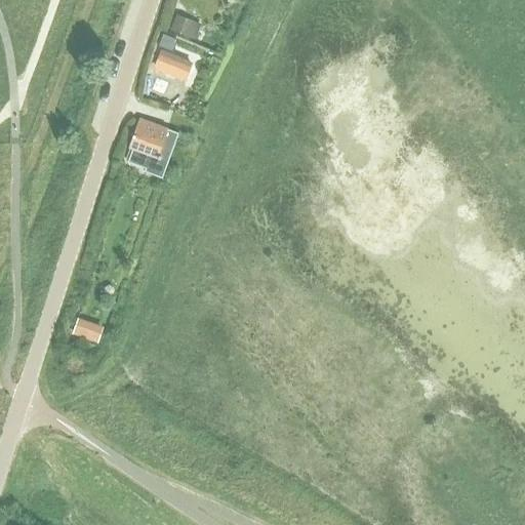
[(200,24),(175,14),(168,30),(194,40),(200,24)]
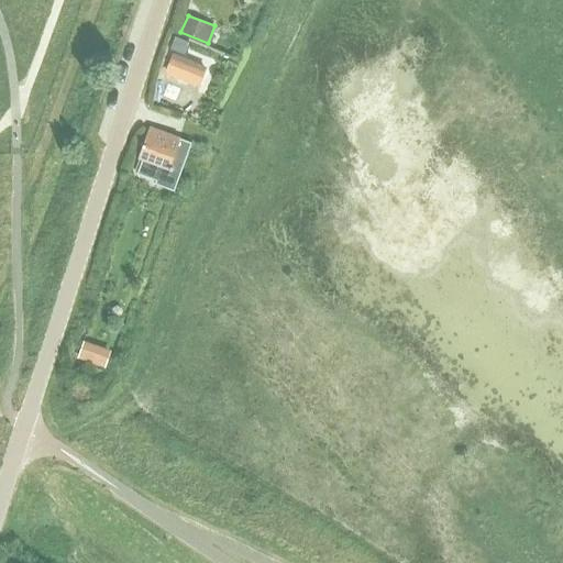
[(188,42),(174,36),(169,47),(184,53),(188,42)]
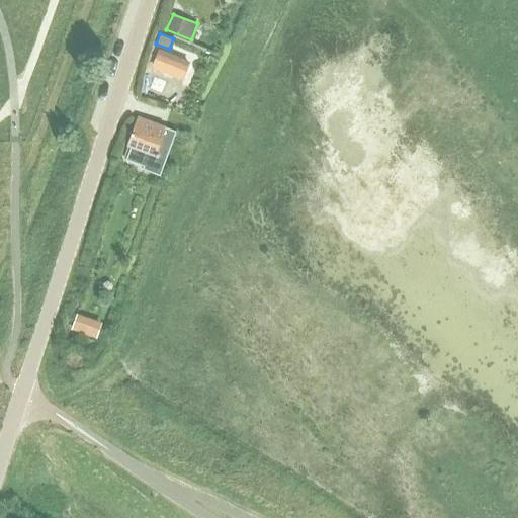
[(159,50),(152,66),(182,79),(189,63),(159,50)]
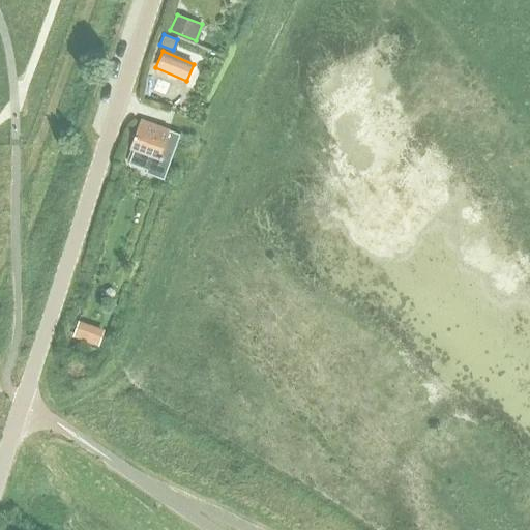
[(156,80),(151,93),(159,96),(164,87),(166,82),(156,79),(156,80)]
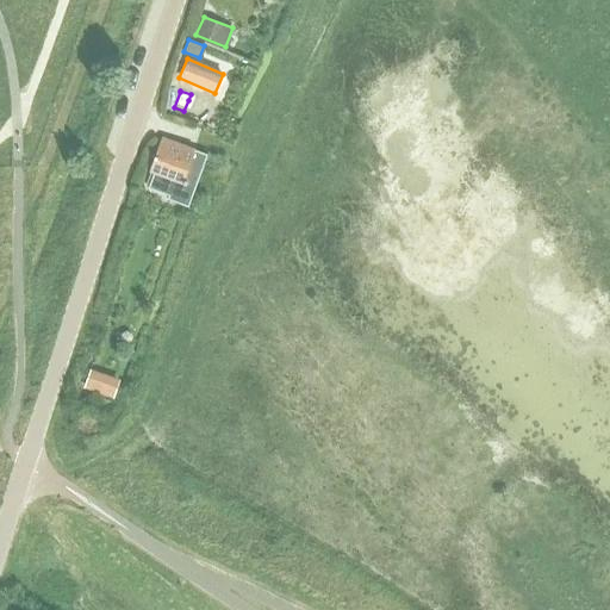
[(151,173),(145,188),(167,197),(166,200),(186,209),(188,204),(206,155),(160,138),(148,172),(151,173)]
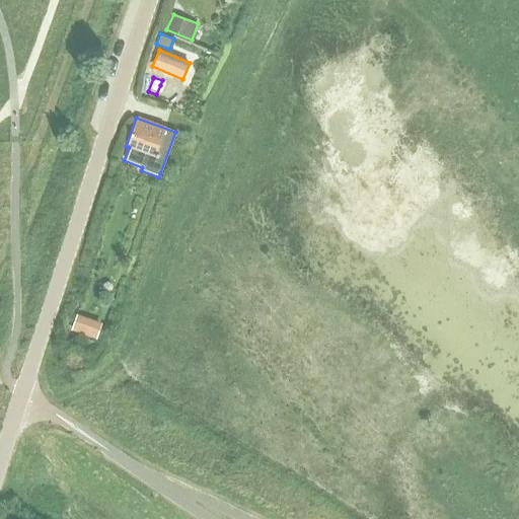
[(77,314),(72,330),(96,338),(101,321),(77,314)]
